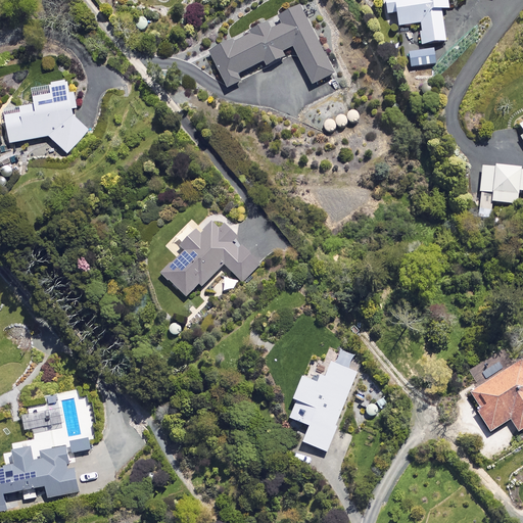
[(396,27),(411,25),(412,30),(420,29),(422,45),(444,42),(441,10),(448,9),(446,0),(383,0),(385,14),(395,13),(396,27)]
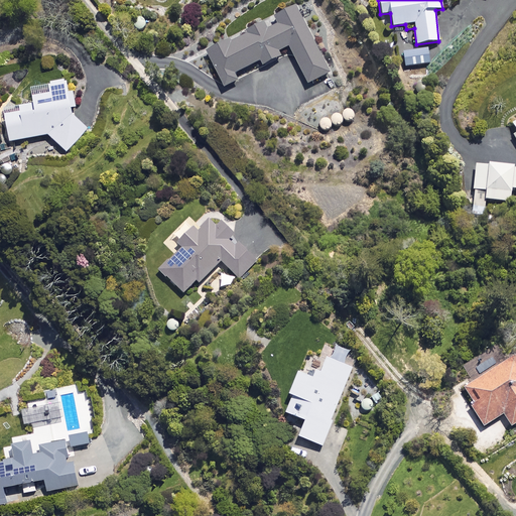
[(229,42),(226,38),(205,49),(225,89),(239,82),(235,75),(260,61),(262,66),(280,56),(277,51),(287,46),(307,85),(330,74),(294,6),(272,17),(277,25),(268,30),(262,19),(246,28),(248,32),(229,42)]
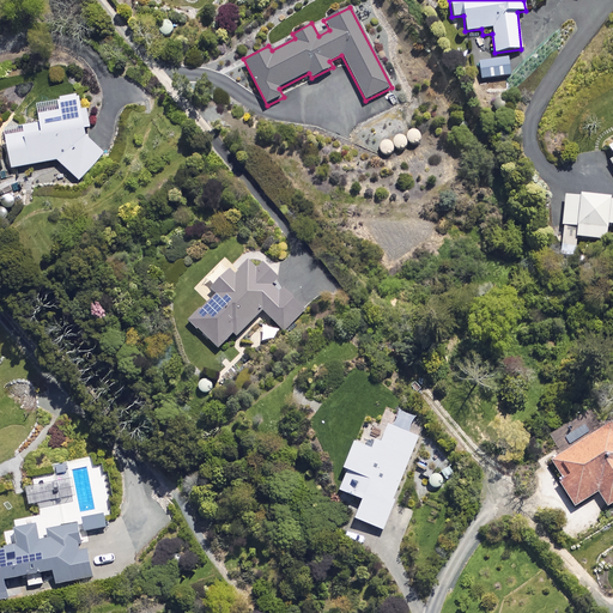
[(509,55),(479,60),(483,78),(513,73),(509,55)]
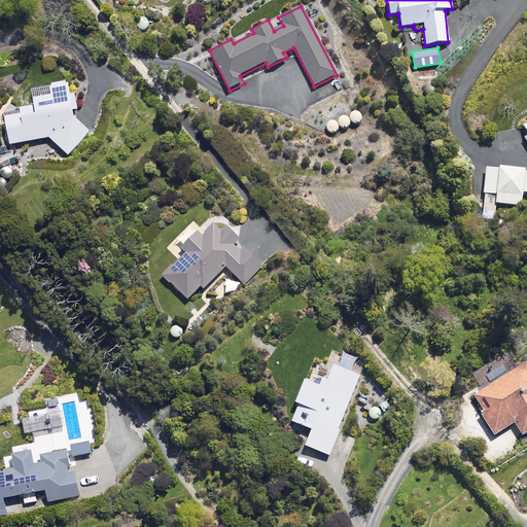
[(77,110),(75,94),(69,95),(67,82),(30,89),(33,106),(19,108),(19,113),(3,116),(8,145),(49,138),(69,155),(84,139),(91,132),(72,111),(77,110)]
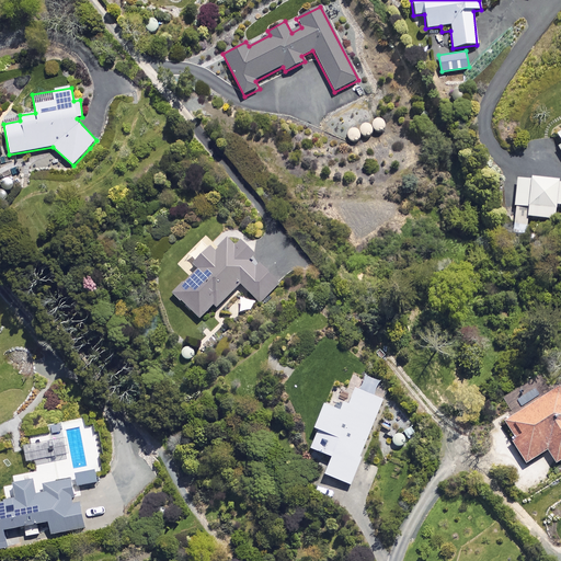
[(530,180),(516,179),(514,206),(517,206),(515,226),(519,226),(519,232),(526,232),(527,217),(556,219),(557,206),(560,206),(560,183),(558,183),(558,181),(530,178),(530,180)]
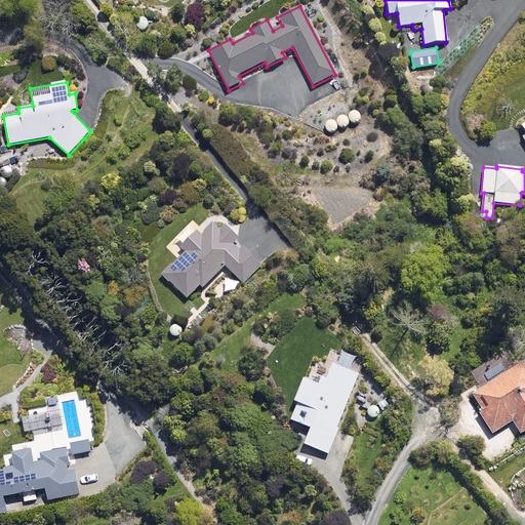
[(216,220),(201,236),(195,231),(179,247),(184,252),(161,275),(186,298),(200,284),(203,287),(225,266),(243,283),(261,265),(216,220)]
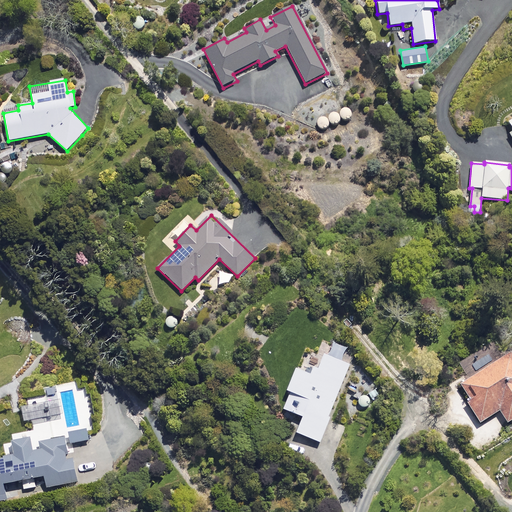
[(306,349),(298,371),(293,369),(285,391),(288,392),(281,409),(301,416),(295,433),(319,442),(339,385),(351,351),(320,340),(316,353),(306,349)]
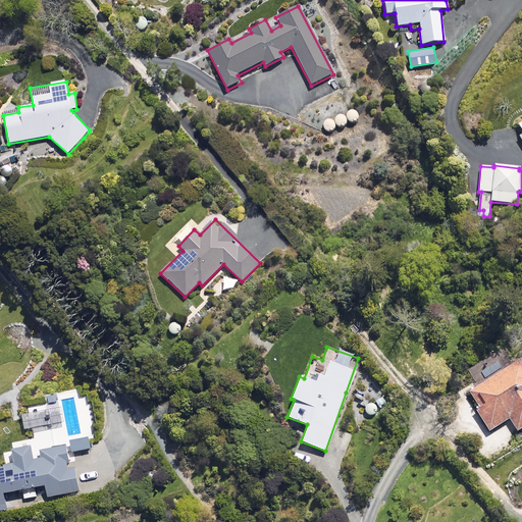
[(521,356),(467,390),(477,408),(475,409),(488,431),(509,419),(517,431),(521,428),(521,356)]
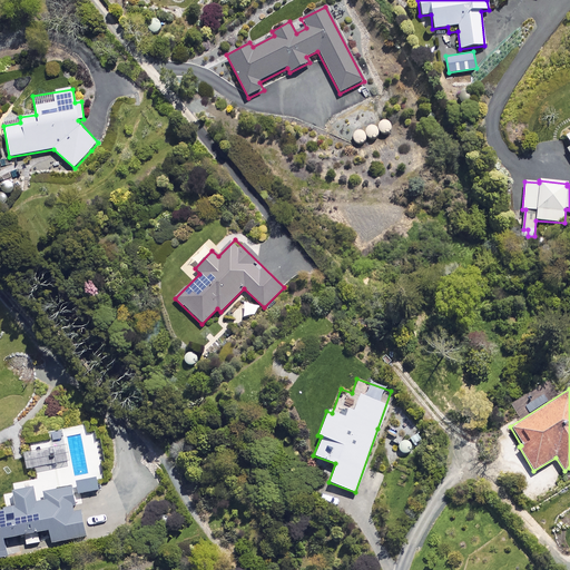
[(67,461),(61,430),(50,432),(53,450),(31,453),(23,454),(26,469),(67,461)]
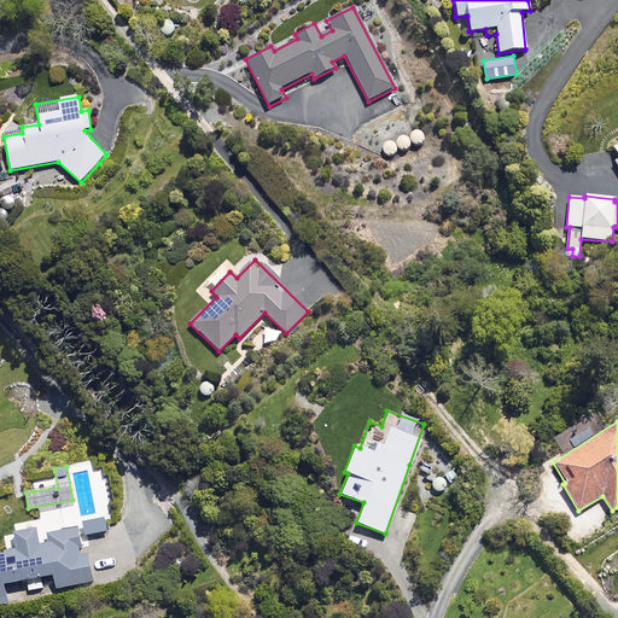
[(106,531),(104,518),(82,523),(85,536),(106,531)]
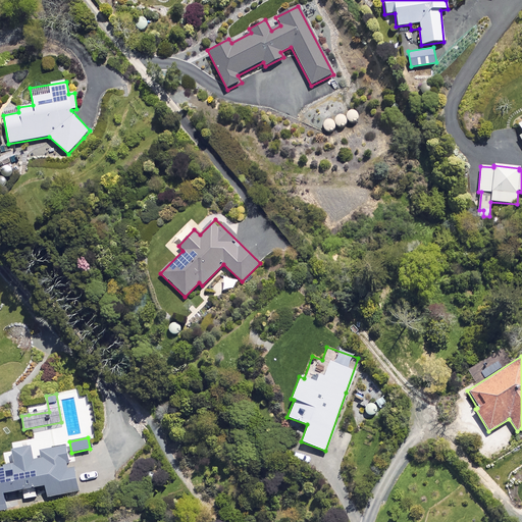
[(0,513),(8,512),(7,507),(4,493),(24,489),(25,499),(38,497),(37,487),(46,486),(48,498),(79,492),(73,464),(67,465),(64,447),(39,451),(41,459),(32,461),(30,447),(10,450),(13,465),(0,467),(0,513)]
